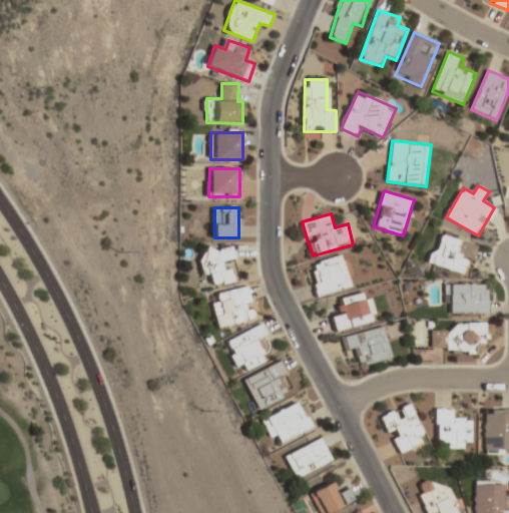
[(432,266),(469,275),(477,242),(440,233),(432,266)]
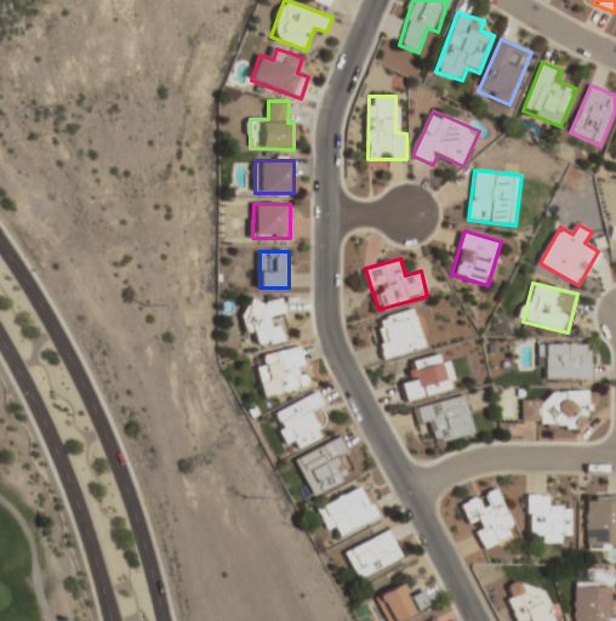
[(249,334),(256,332),(258,346),(285,342),(283,325),(273,326),(272,317),(285,314),(283,298),(244,303),(249,334)]
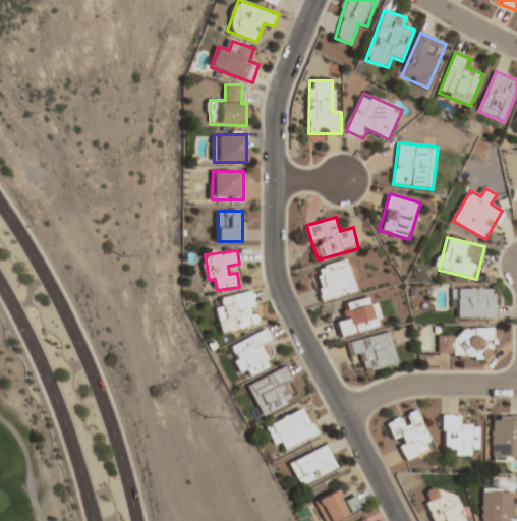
[(357,293),(351,261),(316,267),(323,300),(357,293)]
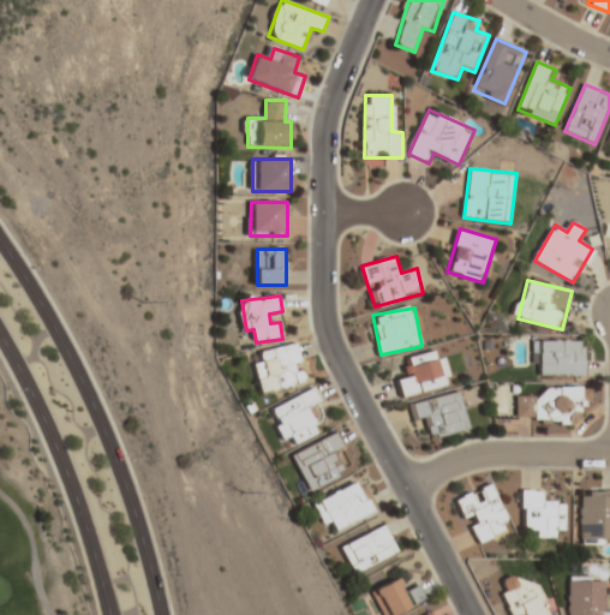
[(587,376),(587,341),(540,341),(540,376),(587,376)]
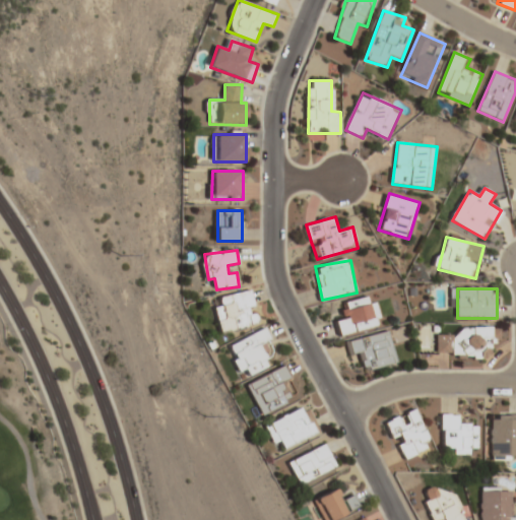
[(215,309),(222,333),(261,323),(252,289),(221,298),(223,307),(215,309)]
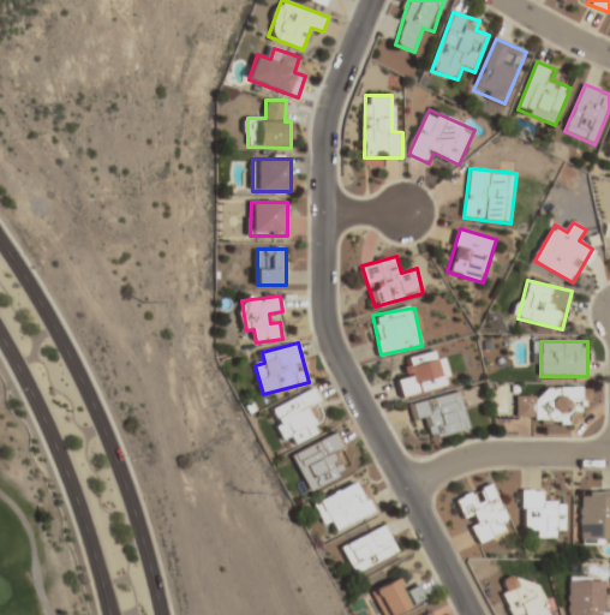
[(452,387),(443,350),(405,358),(407,372),(398,375),(402,396),(452,387)]
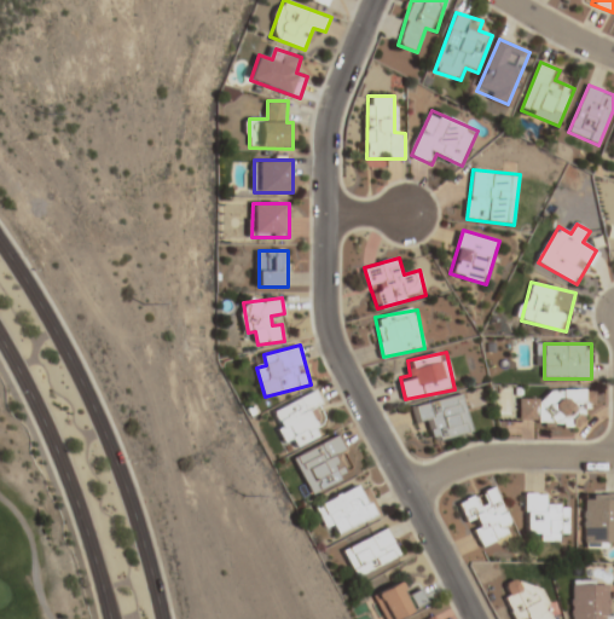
[(548,399),(522,398),(521,423),(574,424),(574,415),(595,415),(596,389),(548,389),(548,399)]
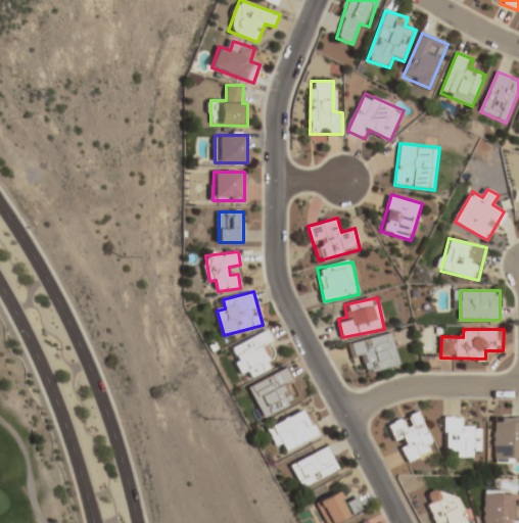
[(231,347),(246,381),(276,368),(266,346),(275,343),(269,330),(231,347)]
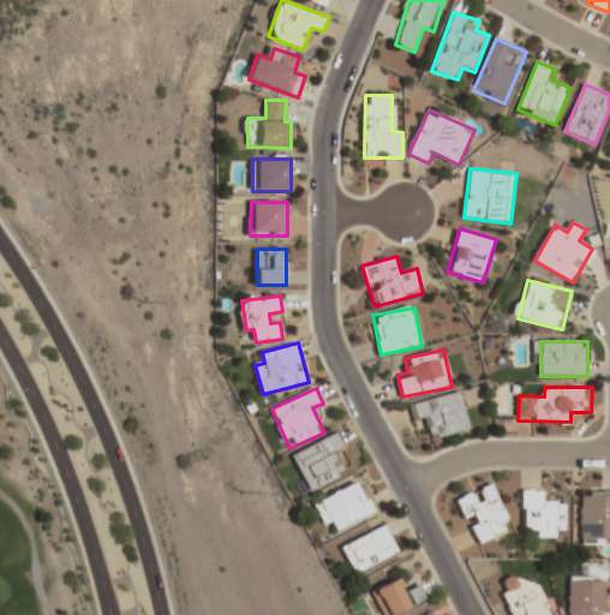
[(471,430),(461,392),(411,404),(414,419),(426,417),(431,439),(471,430)]
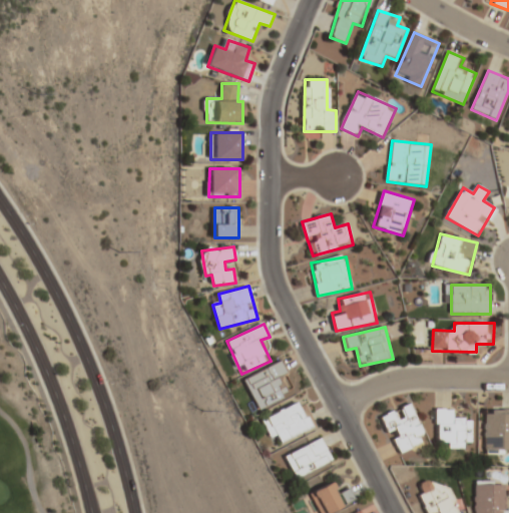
[(244,379),(260,410),(291,396),(283,377),(289,375),(283,361),(244,379)]
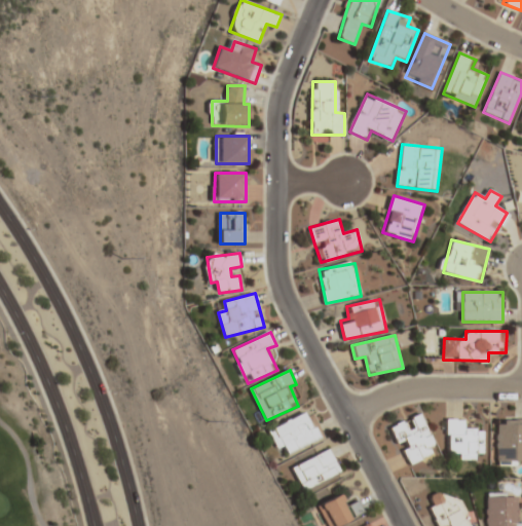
[(270,428),(282,456),(325,439),(312,410),(270,428)]
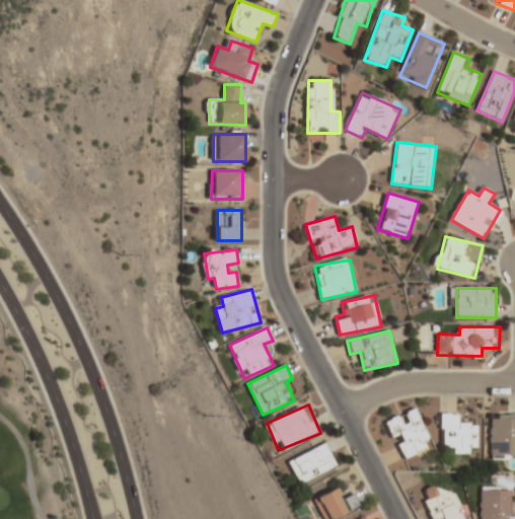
[(402,459),(434,447),(420,408),(385,421),(393,442),(396,441),(402,459)]
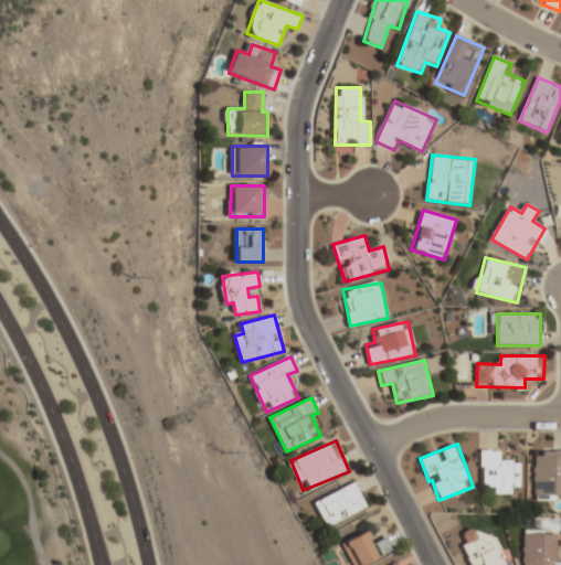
[(520,461),(501,461),(501,449),(482,450),(483,486),(494,486),(494,494),(521,494),(520,461)]
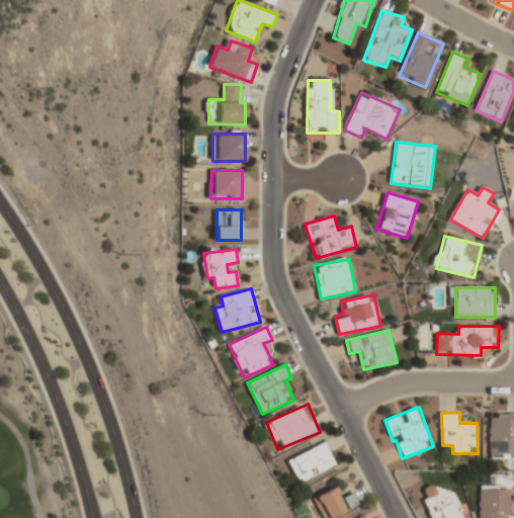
[(513,413),(491,413),(491,458),(513,458),(513,413)]
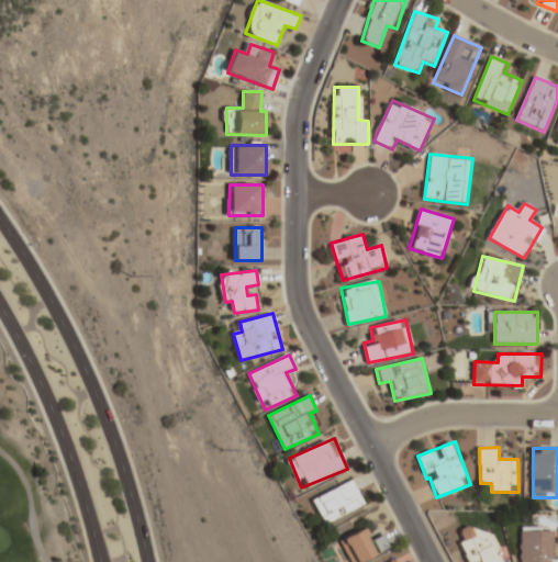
[(367,504),(354,479),(313,499),(326,525),(367,504)]
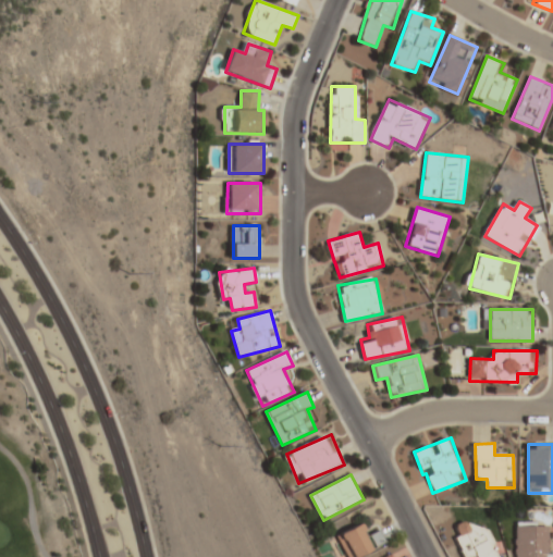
[(499,556),(492,528),(474,533),(470,521),(455,525),(463,556),(499,556)]
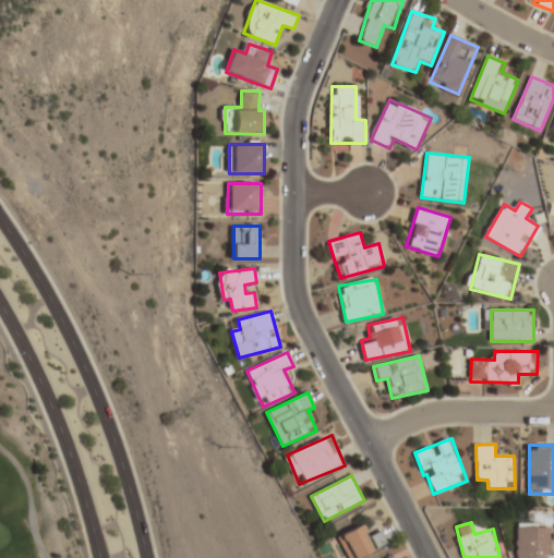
[(380,530),(369,534),(364,524),(340,535),(350,557),(359,557),(387,545),(380,530)]
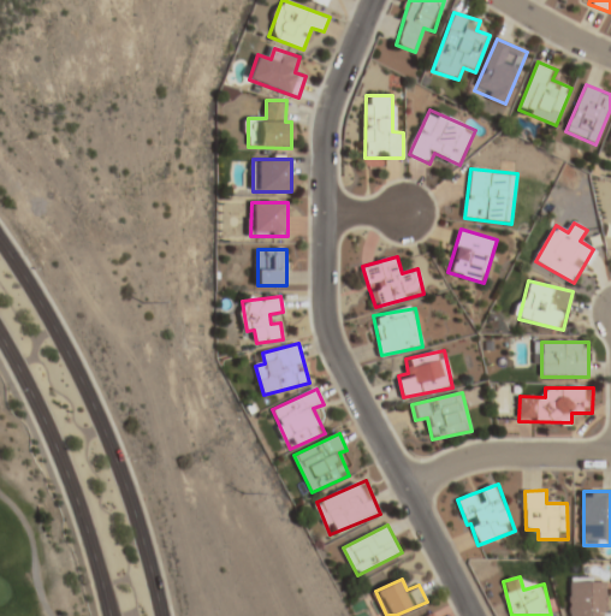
[(607,614),(607,584),(571,584),(571,615),(610,615),(610,614),(607,614)]
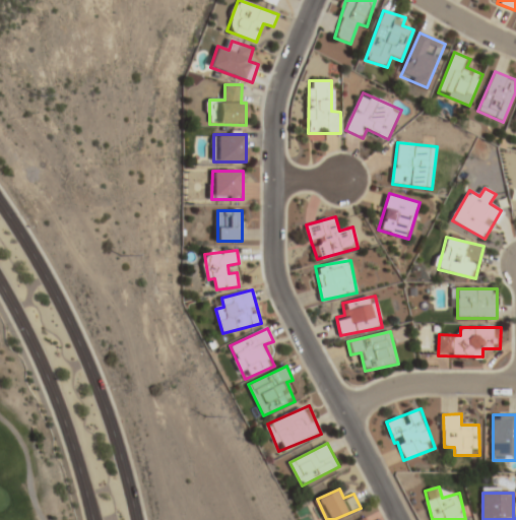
All buildings are outlined.
